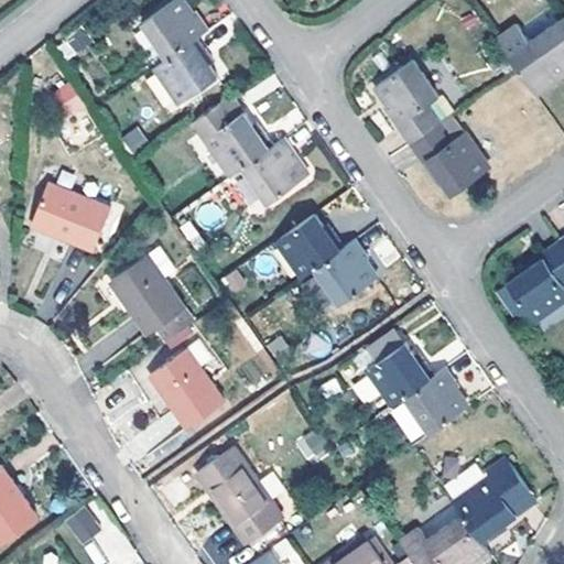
[(201,35),(210,29),(197,10),(193,12),(184,0),(173,0),(143,21),(169,56),(201,35)]
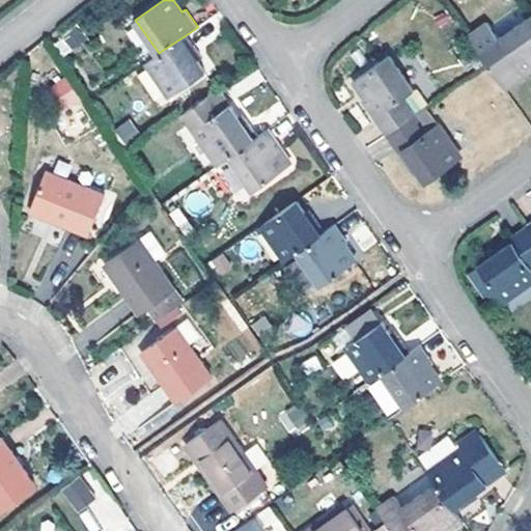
[(530,16),(500,38),(481,52),(506,86),(524,73),(530,67),(530,16)]
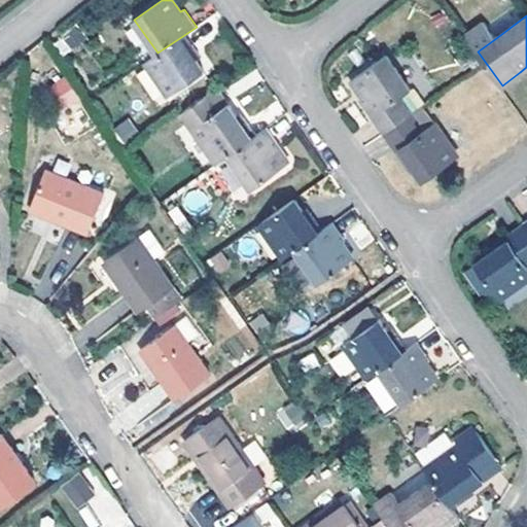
[(77,29),(54,41),(61,54),(83,40),(77,29)]
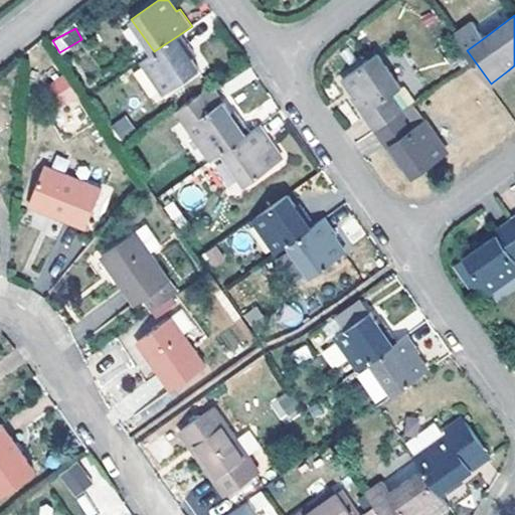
[(193,49),(183,32),(154,51),(143,59),(167,93),(200,68),(189,52),(193,49)]
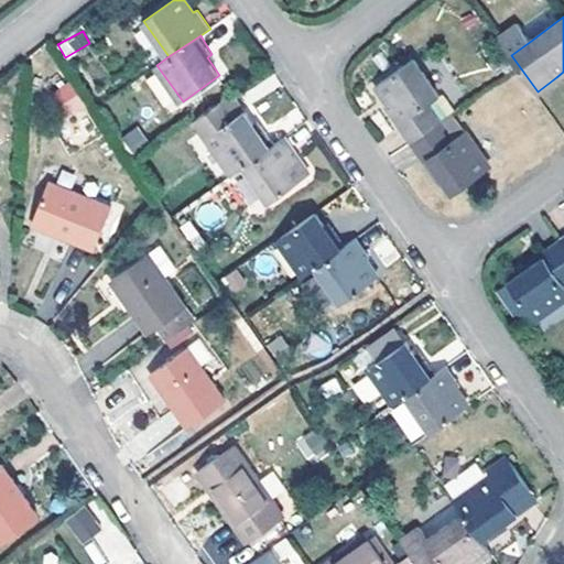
[(410,142),(443,120),(430,102),(440,95),(413,60),(377,86),(389,104),(384,107),(410,142)]
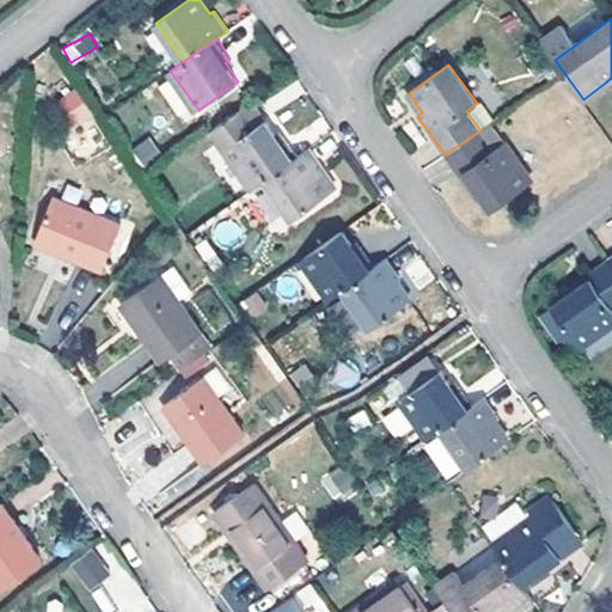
[(73,128),(91,118),(75,87),(57,97),(73,128)]
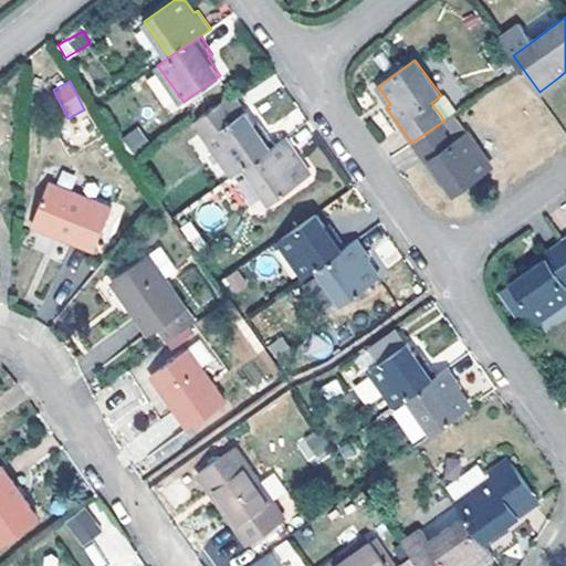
[(233,94),(196,121),(233,175),(245,166),(275,144),(263,127),(259,129),(233,94)]
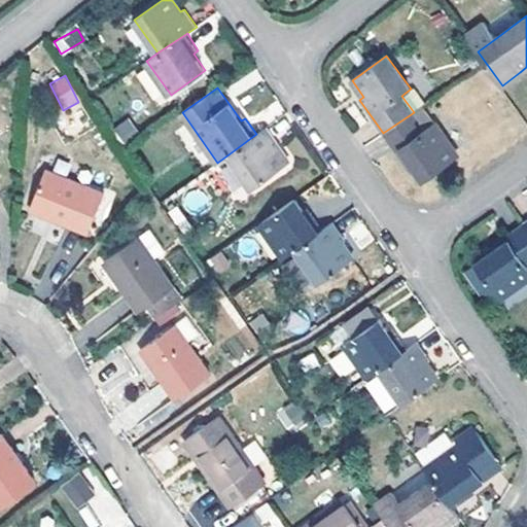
[(411,89),(401,96),(414,112),(423,106),(411,89)]
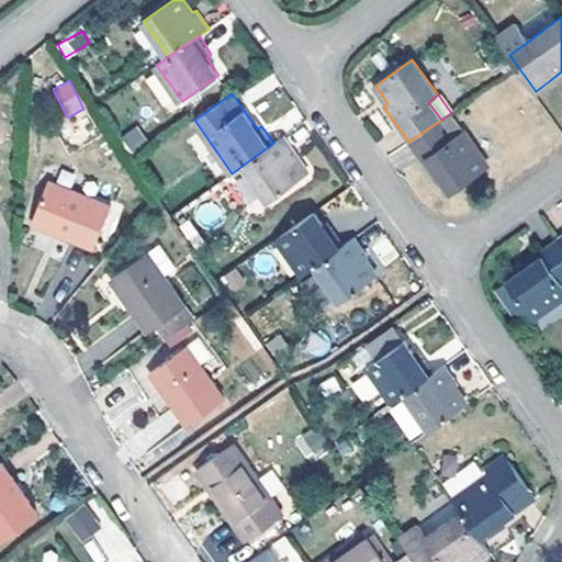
[(451,113),(441,120),(453,138),(463,131),(451,113)]
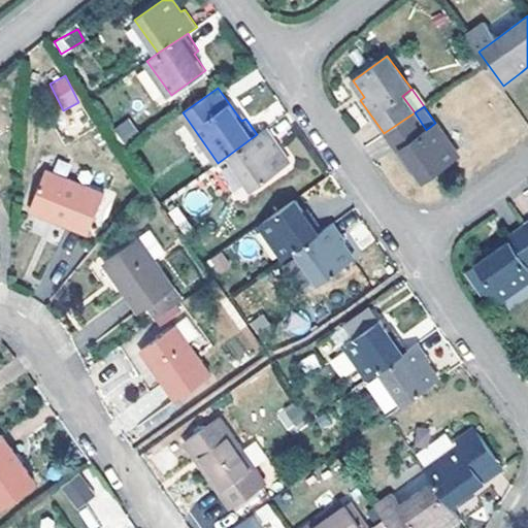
[(426,130),(415,112),(384,133),(407,168),(413,163),(425,180),(459,156),(435,123),(426,130)]
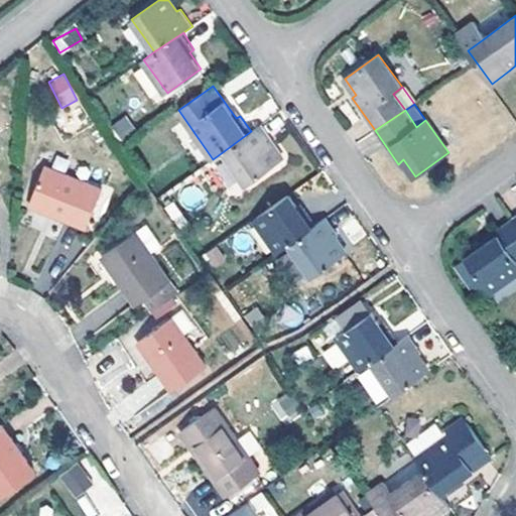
[(121,140),(136,130),(126,115),(111,126),(121,140)]
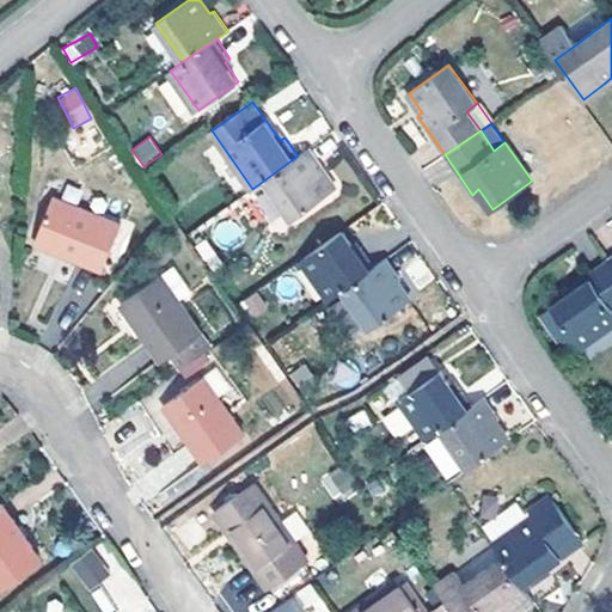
[(298,155),(265,179),(293,219),(332,190),(320,172),(325,167),(311,147),(298,155)]
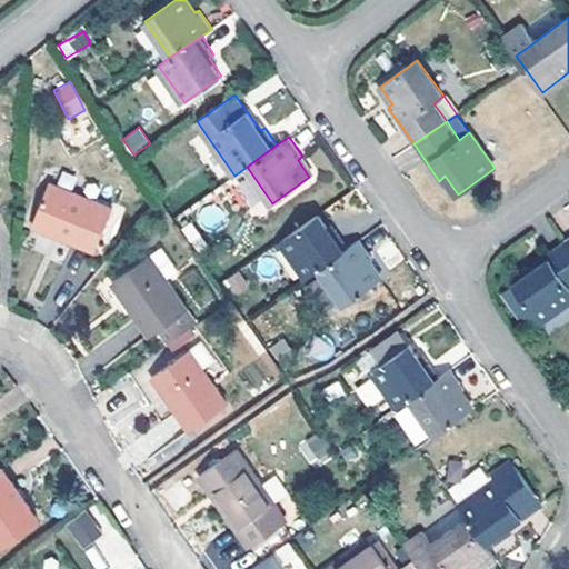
[(112,208),(51,185),(35,227),(97,250),(112,208)]
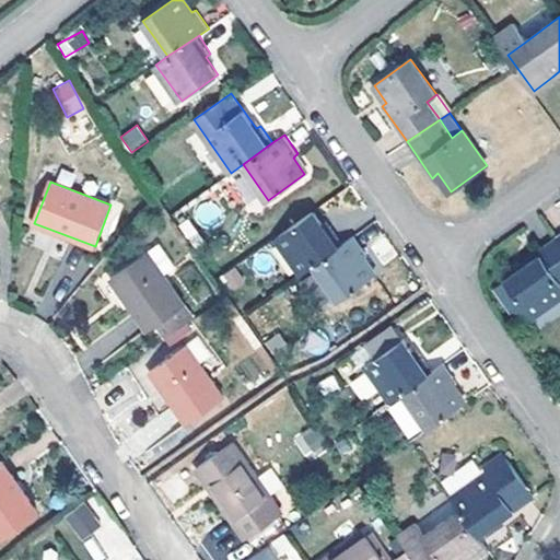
[(207,231),(224,218),(209,199),(191,213),(207,231)]
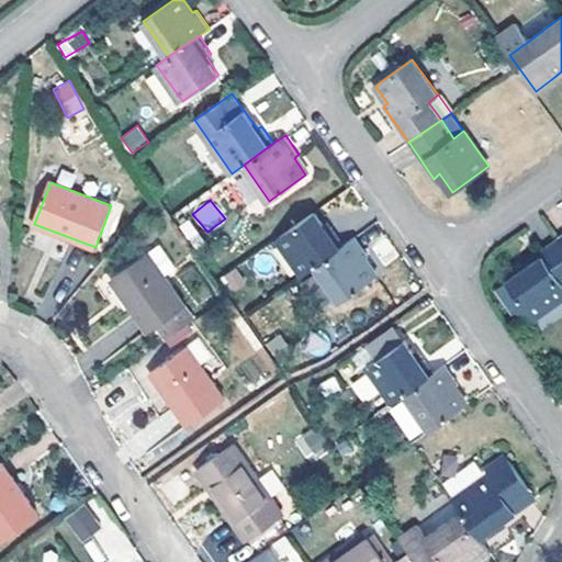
[(315,267),(340,248),(316,211),(278,239),(303,274),(315,267)]
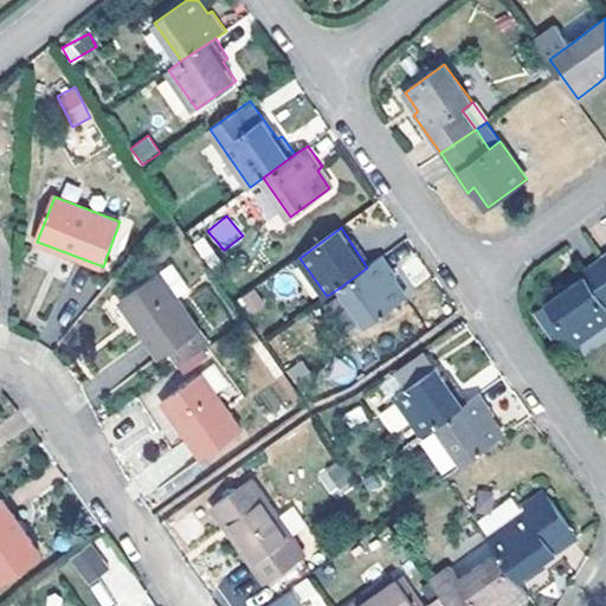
[(367,268),(340,288),(367,326),(407,297),(393,278),(398,276),(385,255),(367,268)]
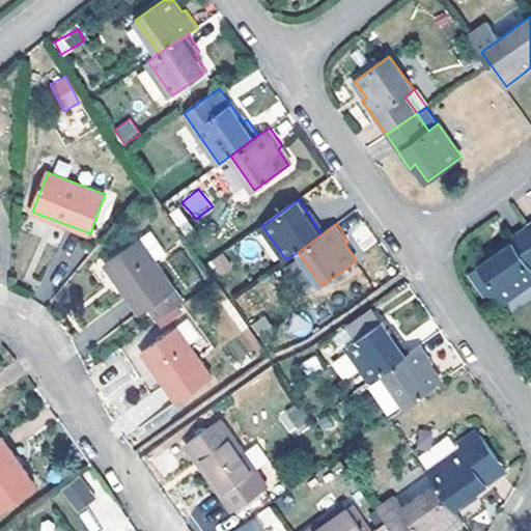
[(530,229),(527,225),(494,248),(498,253),(479,266),(505,301),(530,280),(530,229)]
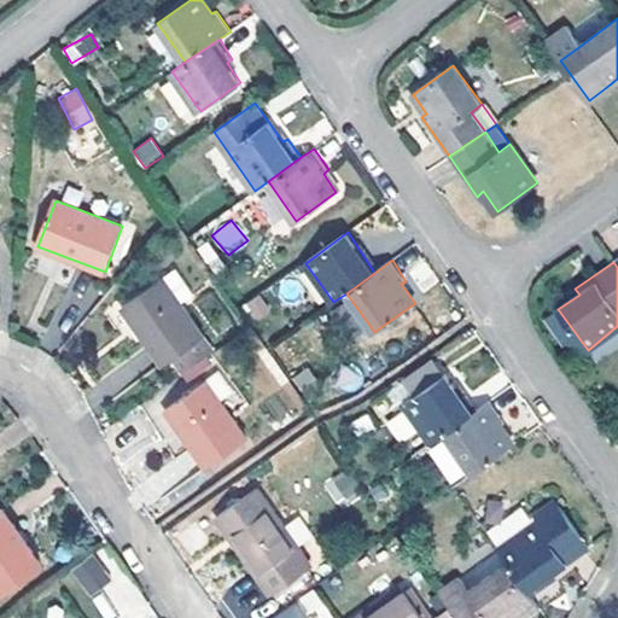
[(163,278),(123,307),(165,365),(175,359),(185,374),(215,350),(180,303),(196,292),(176,268),(163,278)]
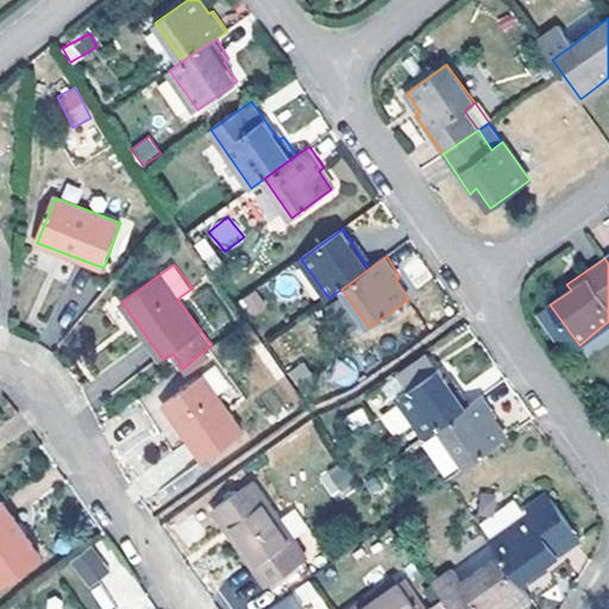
[(399,372),(410,388),(439,368),(428,352),(399,372)]
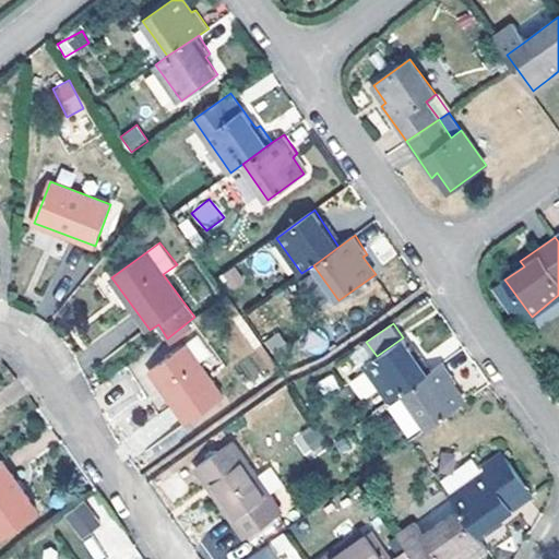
[(277,332),(264,342),(277,361),(292,352),(277,332)]
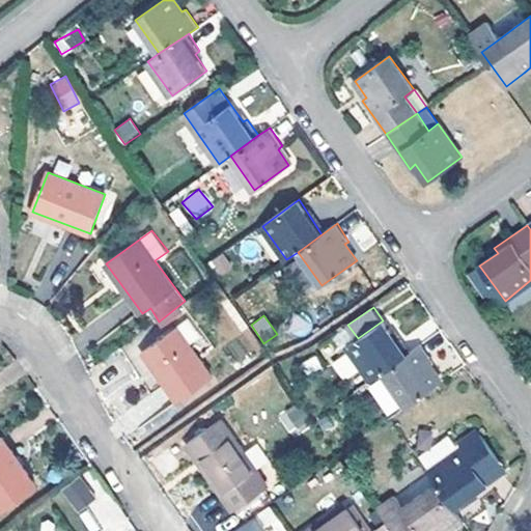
[(395,337),(383,320),(358,338),(347,345),(372,380),(384,371),(410,353),(398,335),(395,337)]
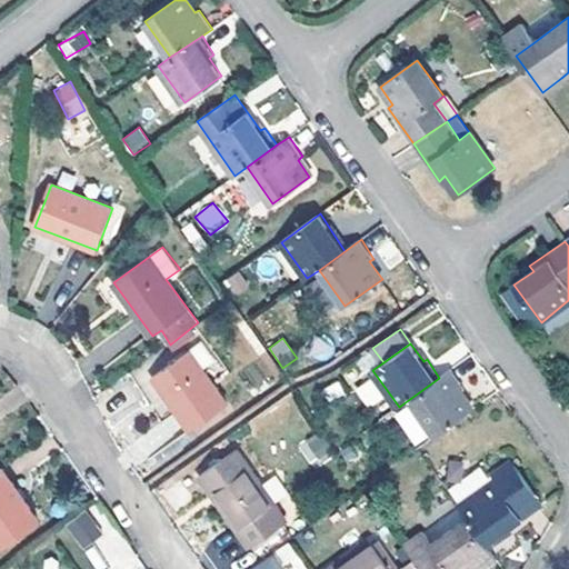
[(189,351),(153,376),(192,430),(227,405),(189,351)]
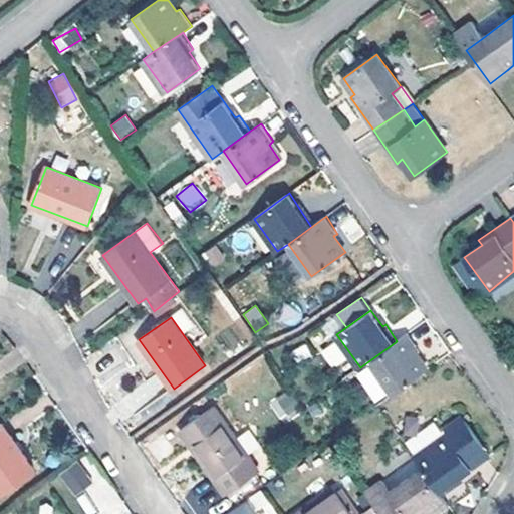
[(371,359),(393,393),(427,368),(416,352),(420,350),(408,333),(397,341),(371,359)]
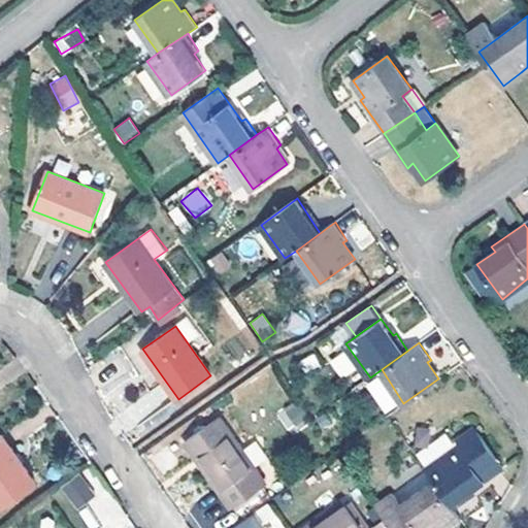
[(340,380),(355,371),(344,351),(329,359),(340,380)]
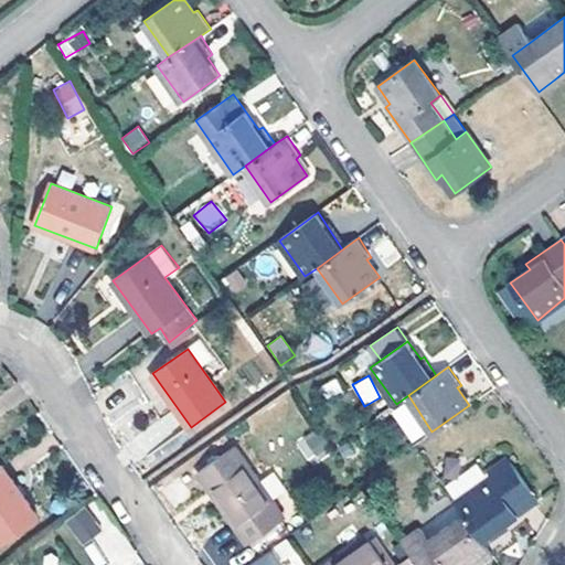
[(322,433),(299,437),(302,458),(326,455),(322,433)]
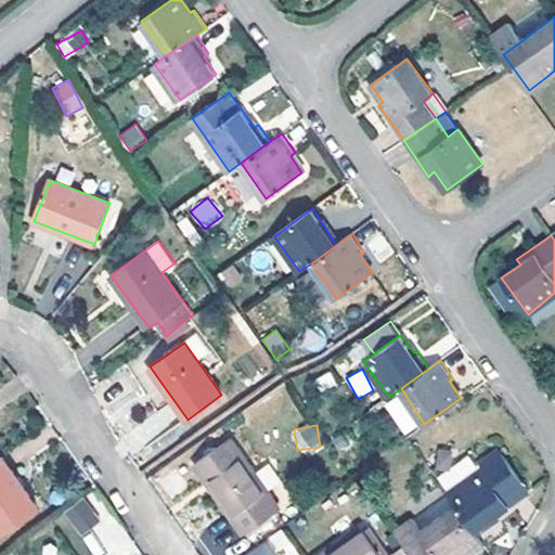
[(230,438),(195,463),(245,532),(280,510),(230,438)]
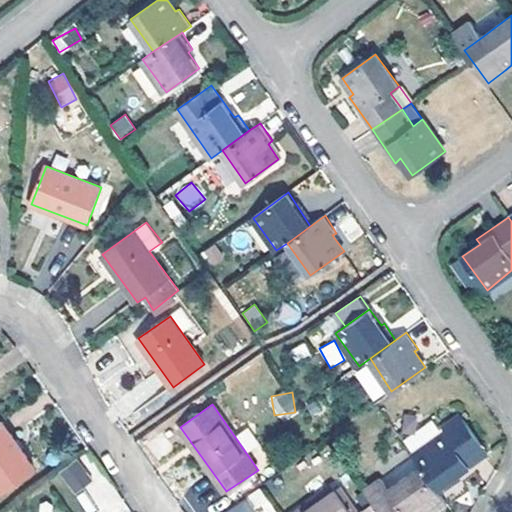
[(421,466),(440,492),(457,481),(454,477),(488,453),(460,414),(440,427),(438,429),(431,419),(403,439),(413,454),(421,466)]
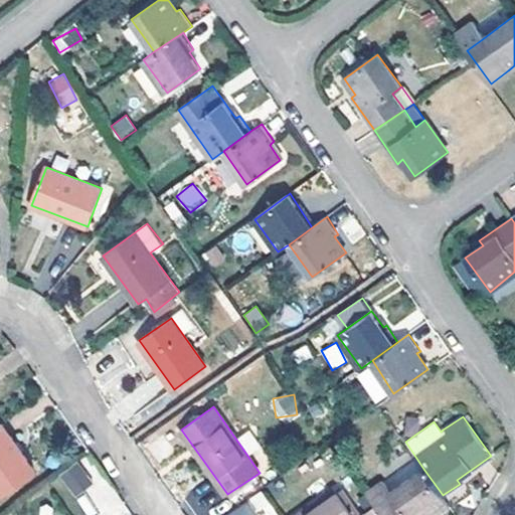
[(3,423),(0,425),(0,490),(4,496),(36,472),(3,423)]
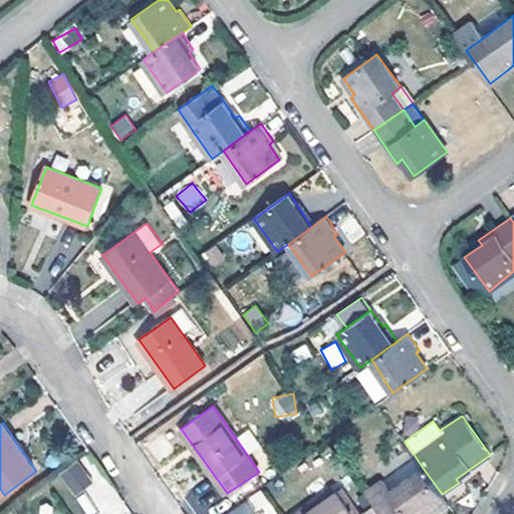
[(78,462),(62,473),(77,494),(94,482),(78,462)]
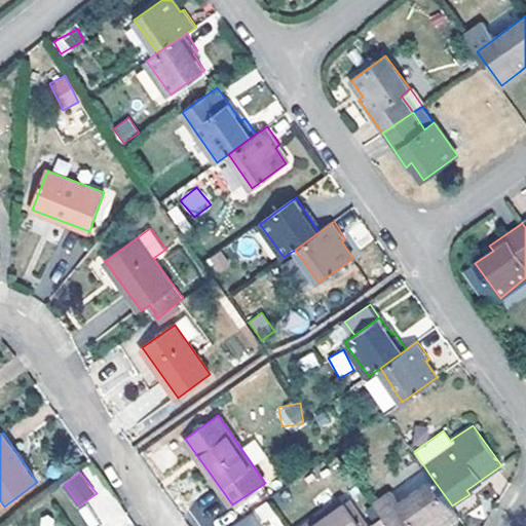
[(392,490),(374,502),(390,525),(438,525),(441,524),(442,525),(446,525),(459,516),(452,505),(433,479),(400,501),(392,490)]
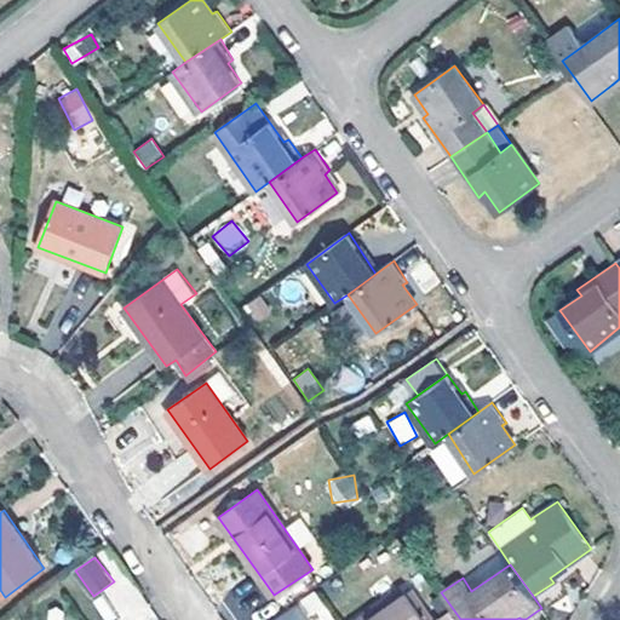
[(413,587),(407,592),(424,619),(435,619),(436,619),(413,587)]
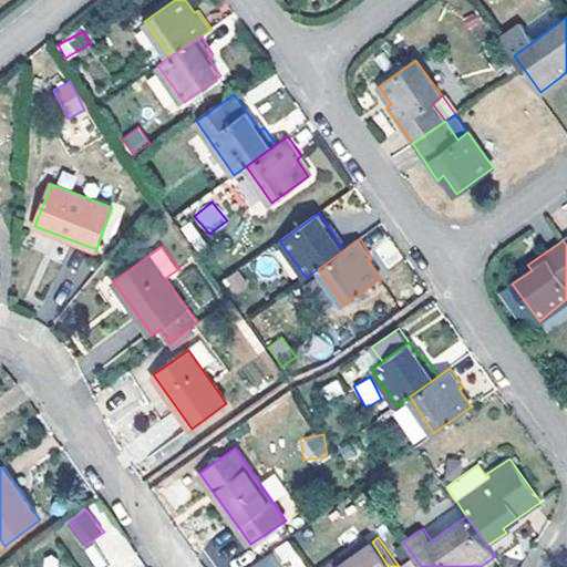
[(370,538),(327,566),(388,566),(372,542),(370,538)]
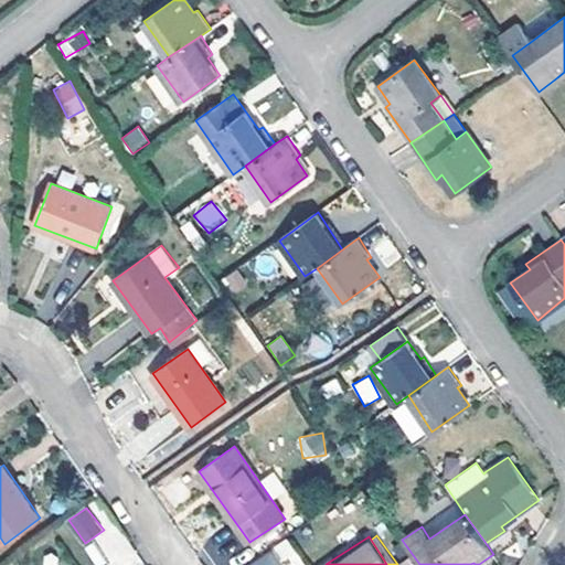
[(304,564),(287,537),(273,546),(284,564),(304,564)]
